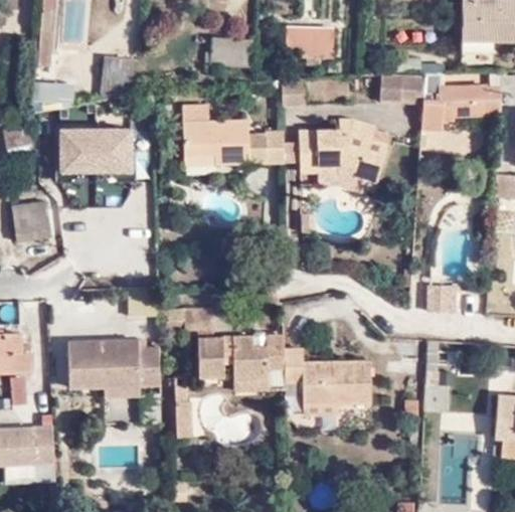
[(65,0),(61,41),(87,44),(91,0),(65,0)]
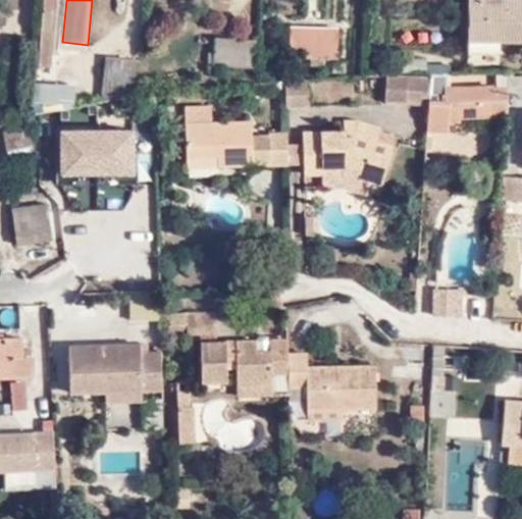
[(489,0),(488,7),(518,9),(519,0),(489,0)]
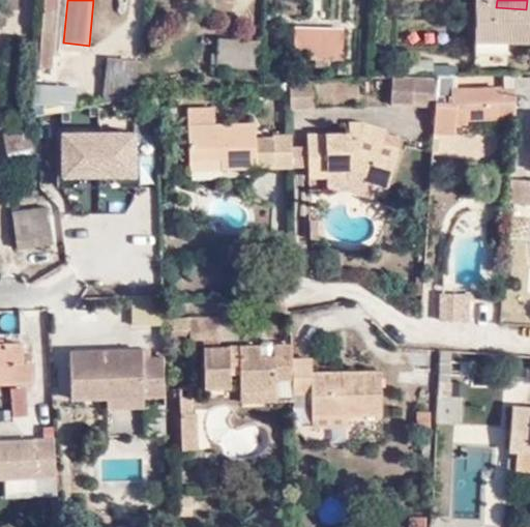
[(472,46),(506,49),(529,50),(529,9),(526,9),(496,7),(476,6),(472,46)]
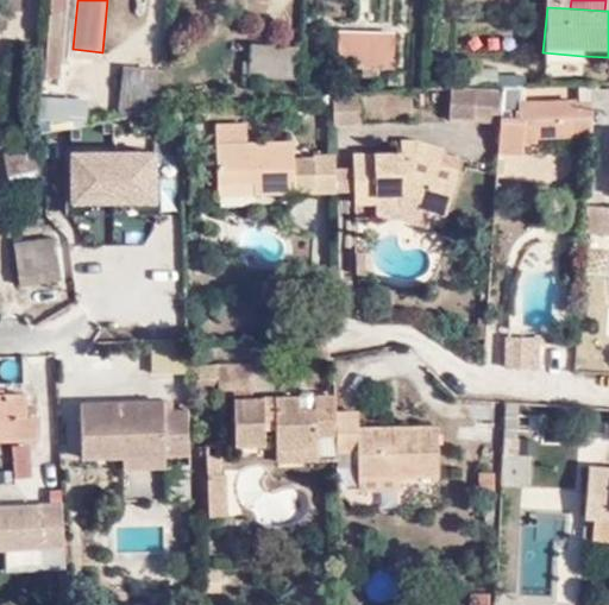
[(44,35),(58,37),(61,36),(62,10),(45,10),(44,35)]
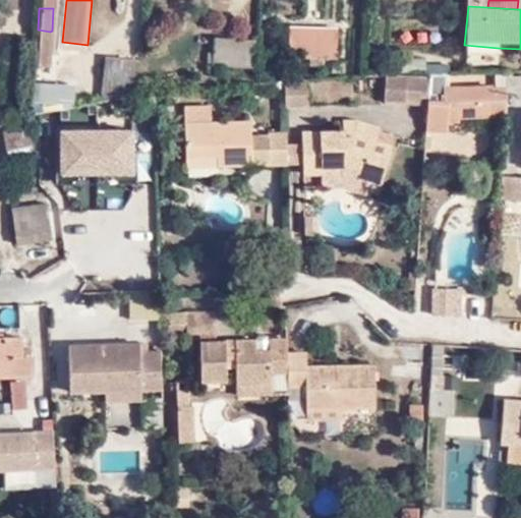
[(334,24),(301,22),(301,29),(292,30),(291,48),(333,49),(334,24)]
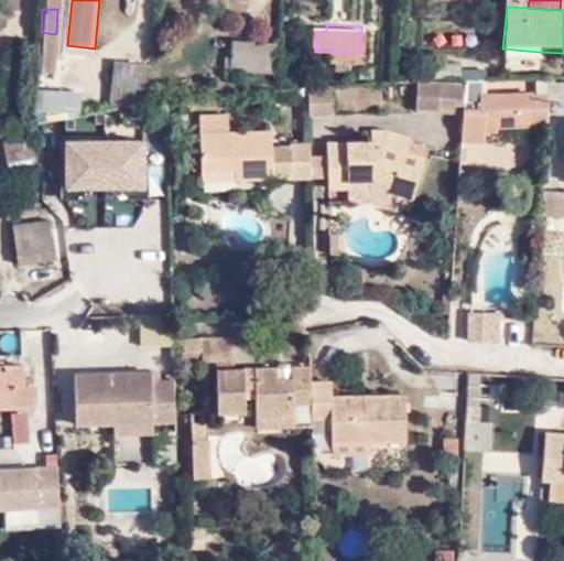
[(51,71),(54,34),(41,32),(39,71),(51,71)]
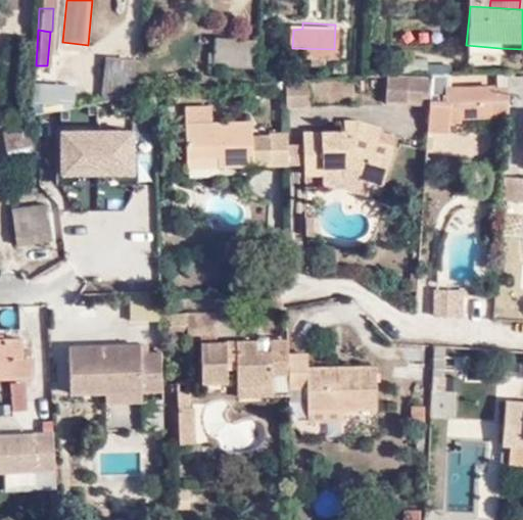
[(254,62),(256,36),(214,33),(214,59),(254,62)]
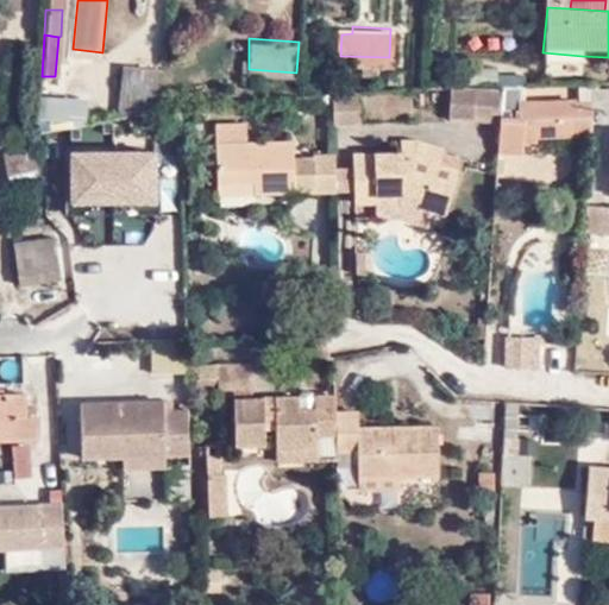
[(403,81),(421,81),(424,50),(408,50),(403,50),(403,81)]
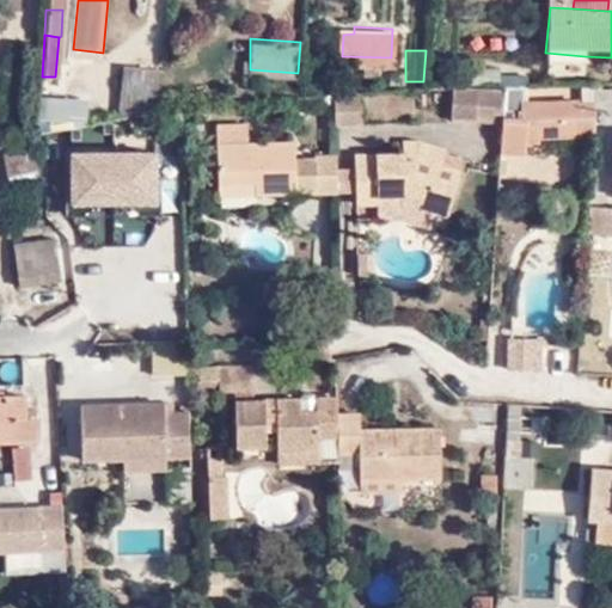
[(583,71),(585,56),(545,53),(545,67),(583,71)]
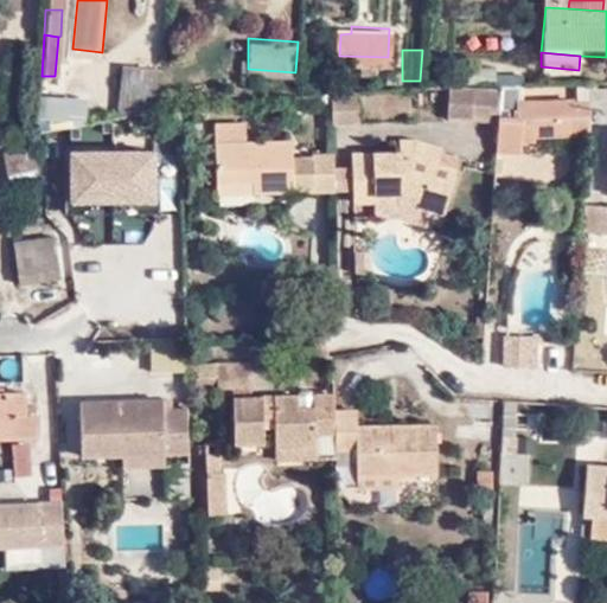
[(119,92),(140,94),(141,70),(120,69),(119,92)]
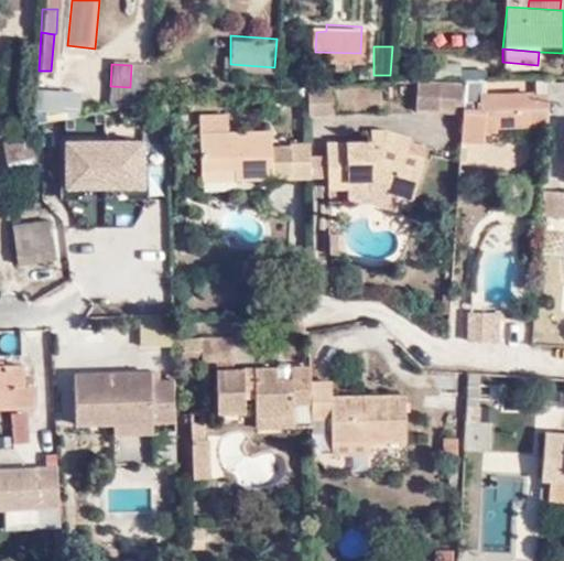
[(150,104),(153,65),(131,65),(130,87),(130,103),(150,104)]
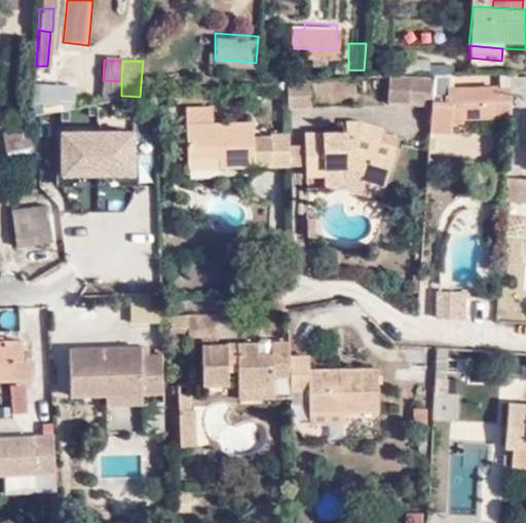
[(37,75),(37,97),(76,97),(75,74),(37,75)]
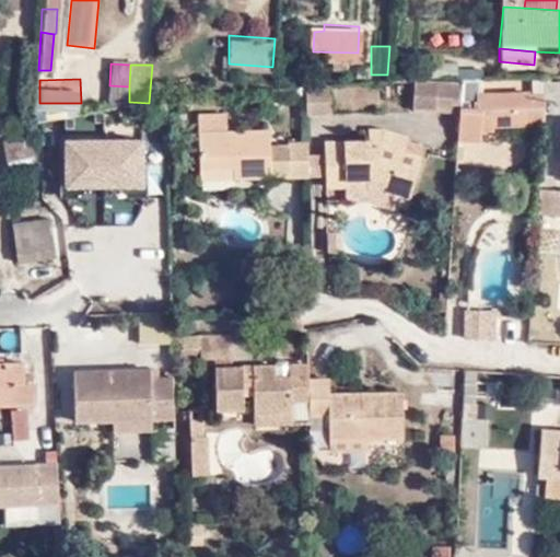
[(459,109),(462,82),(409,80),(408,107),(459,109)]
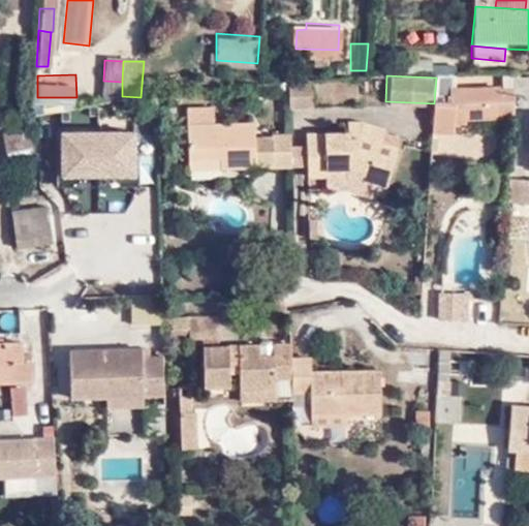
[(436,78),(434,103),(433,132),(454,133),(455,125),(457,91),(457,79),(448,79),(436,78)]
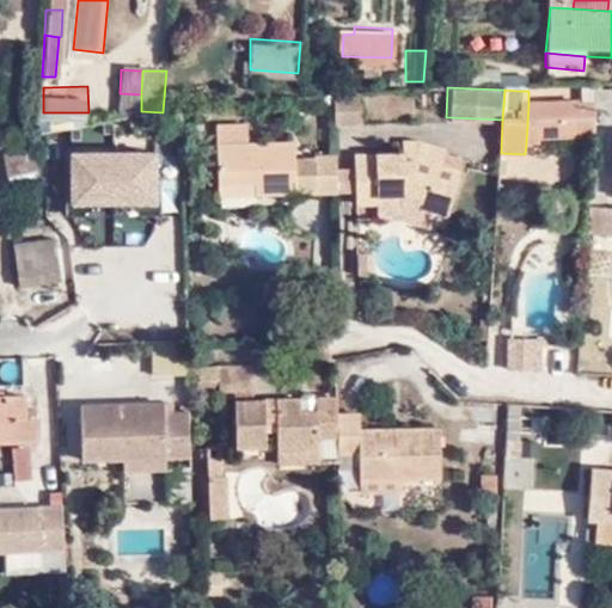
[(360,127),(360,94),(334,98),(335,127),(360,127)]
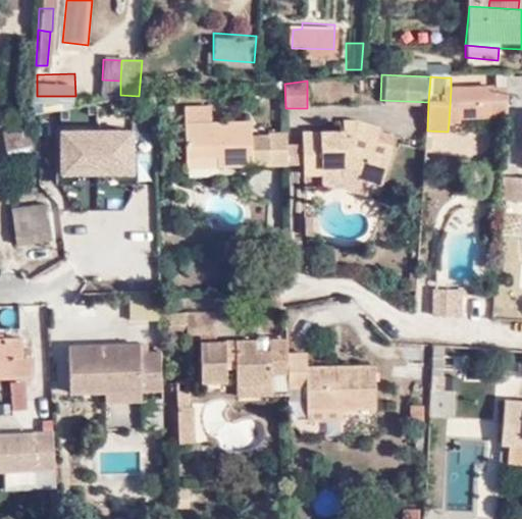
[(451,90),(449,123),(458,123),(459,119),(508,120),(509,90),(451,90)]
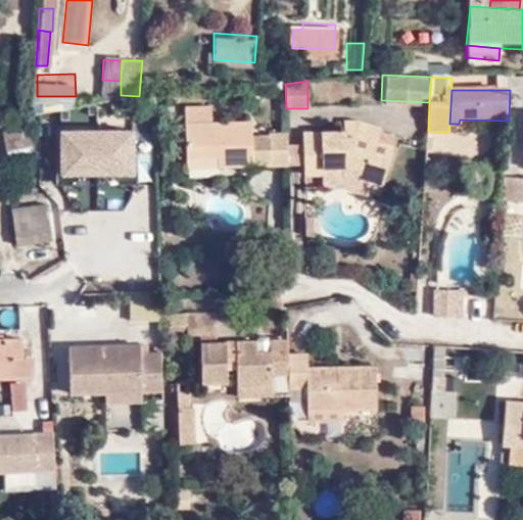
[(218,153),(218,166),(252,164),(251,131),(251,122),(212,122),(212,101),(187,101),(187,153),(218,153)]
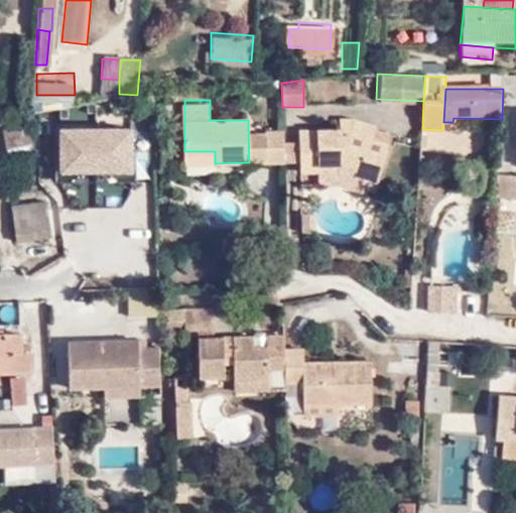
[(342,118),(341,130),(352,130),(353,119),(342,118)]
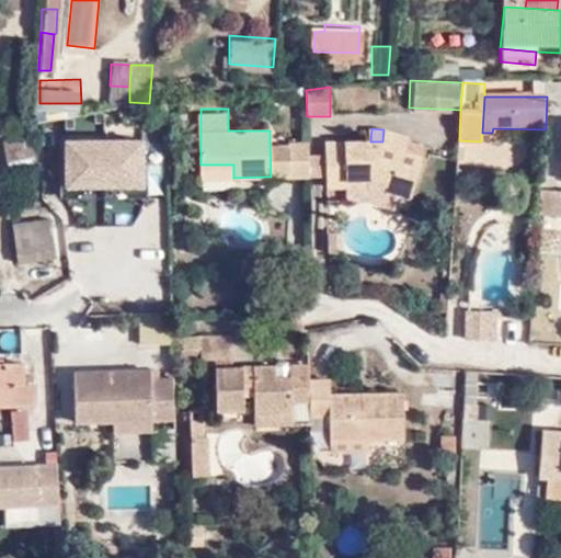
[(100,248),(136,247),(137,285),(171,285),(169,209),(159,129),(89,137),(96,194),(92,195),(100,248)]
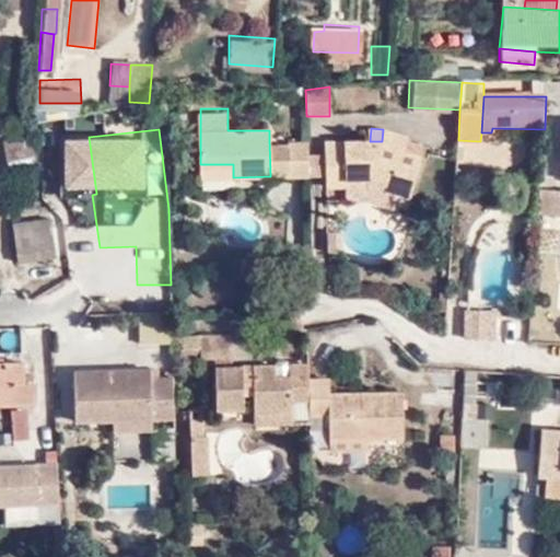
[(327,187),(346,187),(346,180),(350,181),(371,182),(389,187),(388,194),(409,199),(422,154),(400,149),(404,134),(383,129),(382,141),(370,141),(326,141),(327,187)]
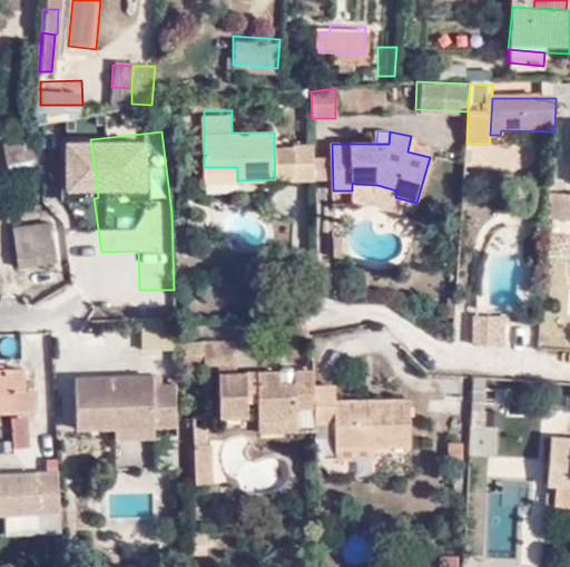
[(35,139),(5,143),(8,169),(38,165),(35,139)]
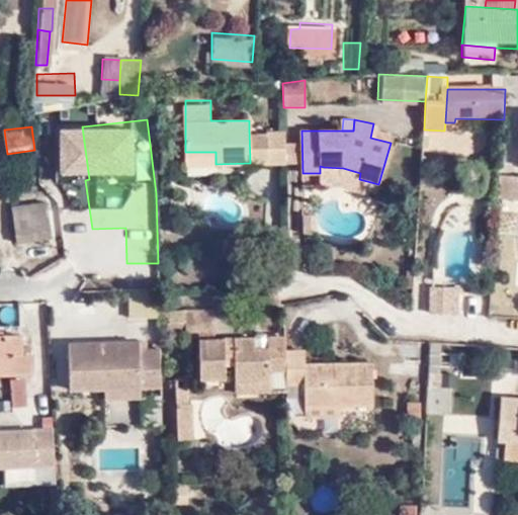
[(268,130),(249,130),(250,163),(269,163),(268,130)]
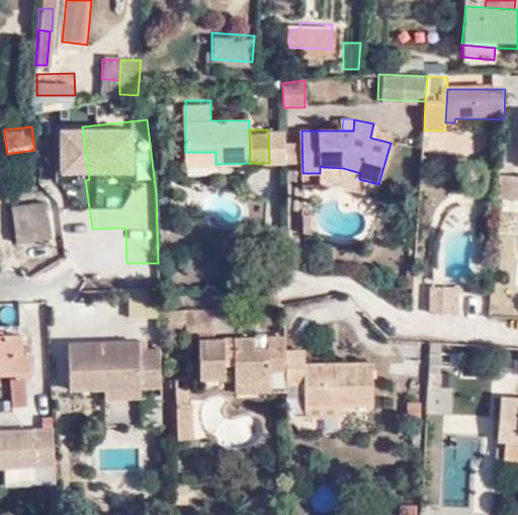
[(268,130),(269,163),(285,163),(284,130),(268,130)]
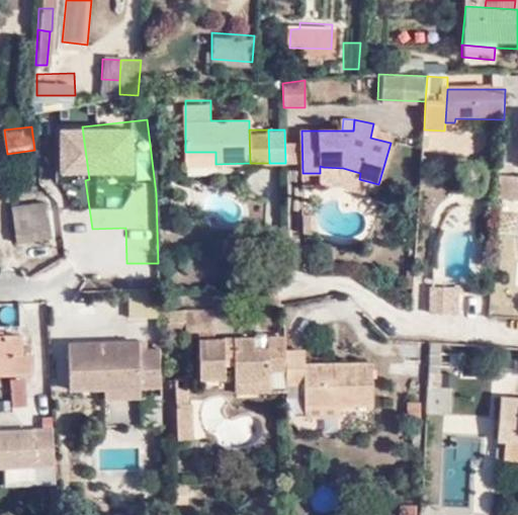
[(186,164),(216,164),(216,152),(185,152),(186,164)]
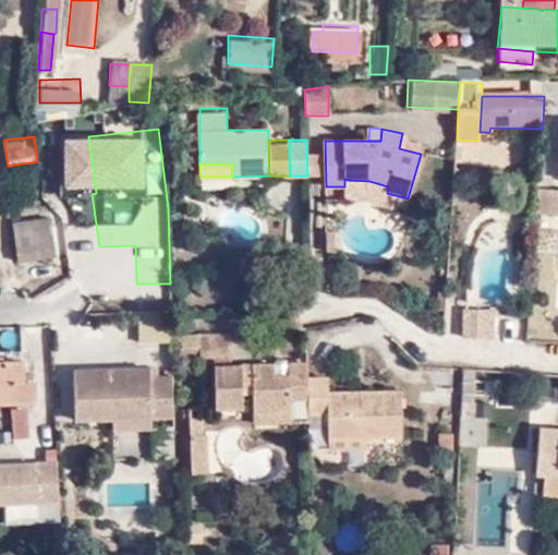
[(383,205),(387,193),(388,186),(370,181),(349,180),(344,179),(344,186),(344,200),(363,200),(383,205)]
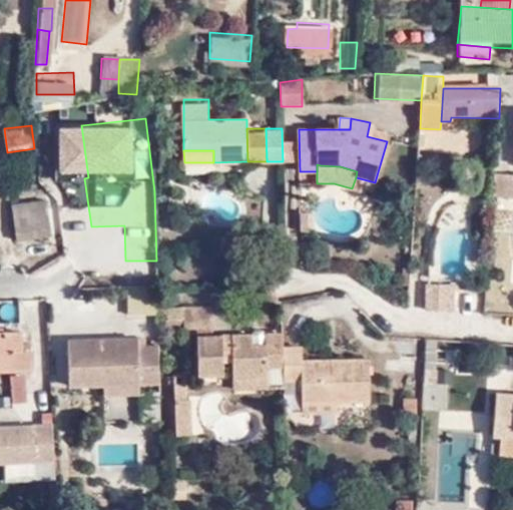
[(512,175),(495,176),(494,198),(512,198),(512,175)]
